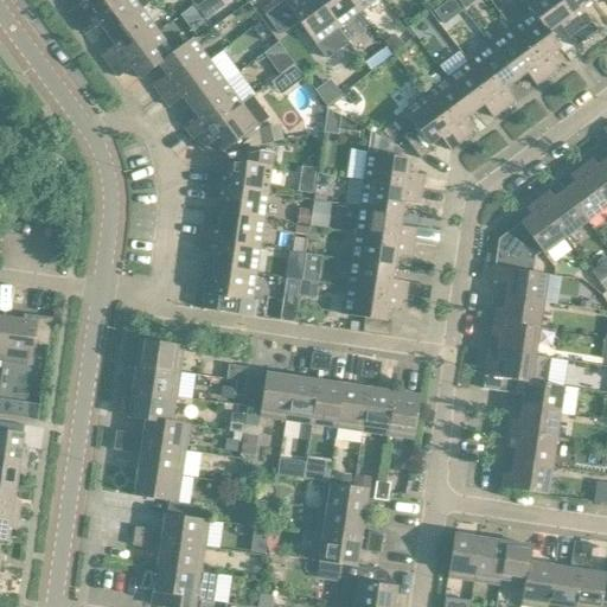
[(81,0),(82,1),(69,11),(77,23),(107,0),(81,0)]
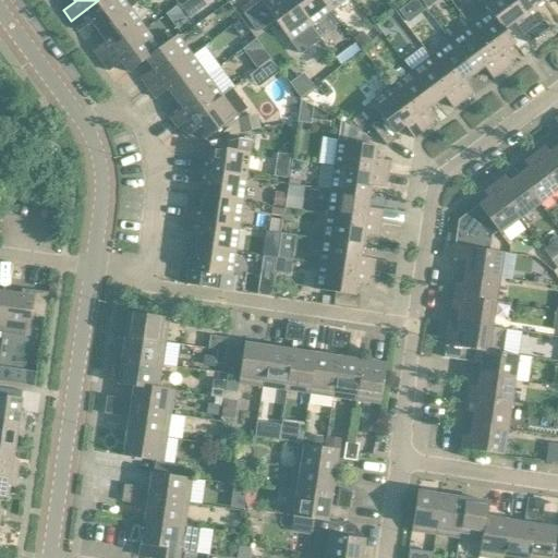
[(134,0),(98,0),(71,21),(79,31),(91,22),(98,32),(130,8),(136,3),(134,0)]
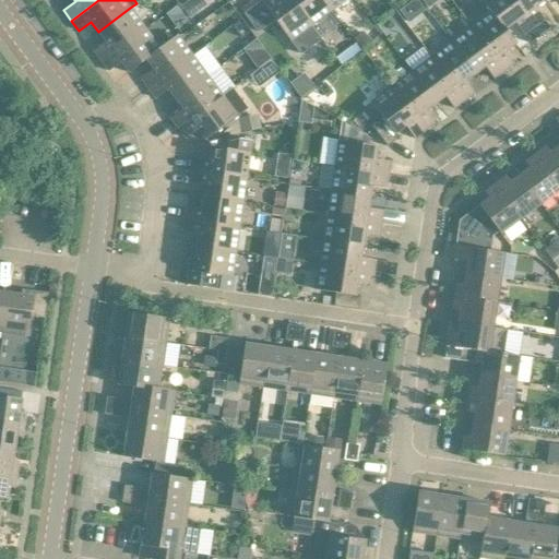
[(275,21),(259,0),(253,0),(241,9),(259,32),(275,21)]
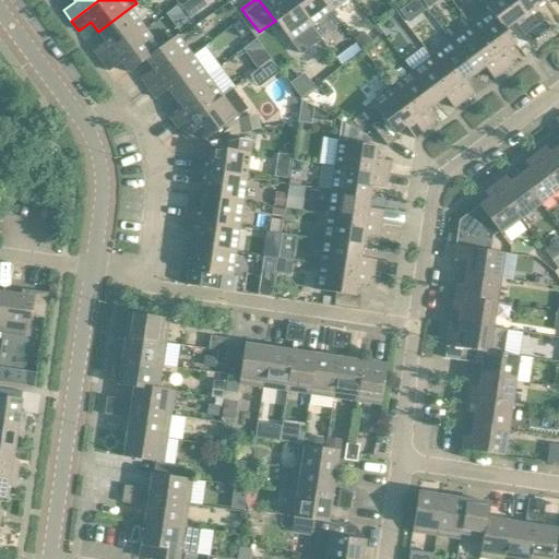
[(310,25),(292,0),(278,0),(277,1),(276,0),(259,0),(275,21),(289,40),(310,25)]
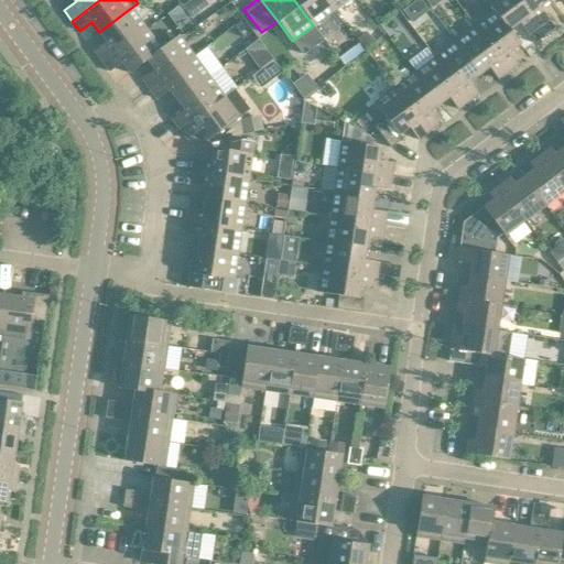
[(334,10),(325,0),(294,0),(313,25),(334,10)]
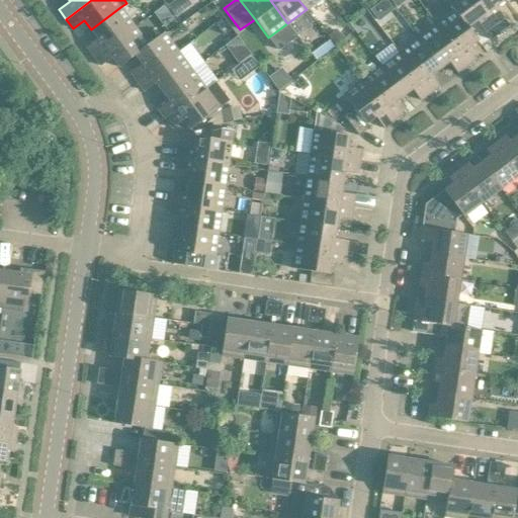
[(298,0),(307,9),(319,0),(298,0)]
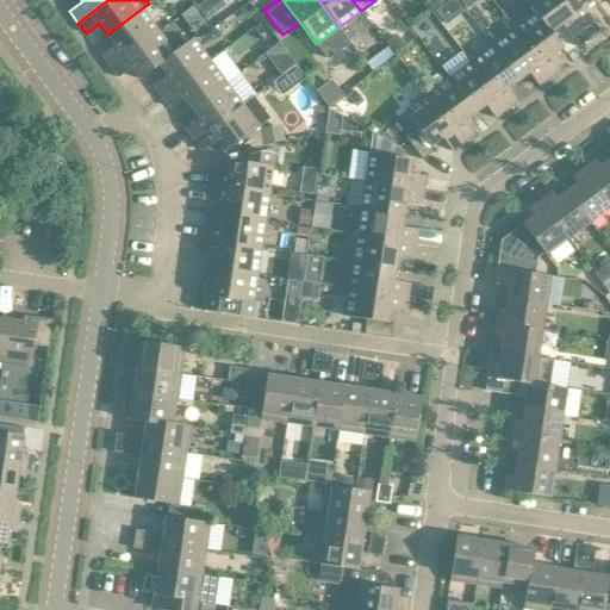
[(526,0),(535,13),(515,29),(549,78),(561,69),(551,56),(561,48),(527,0),(526,0)]
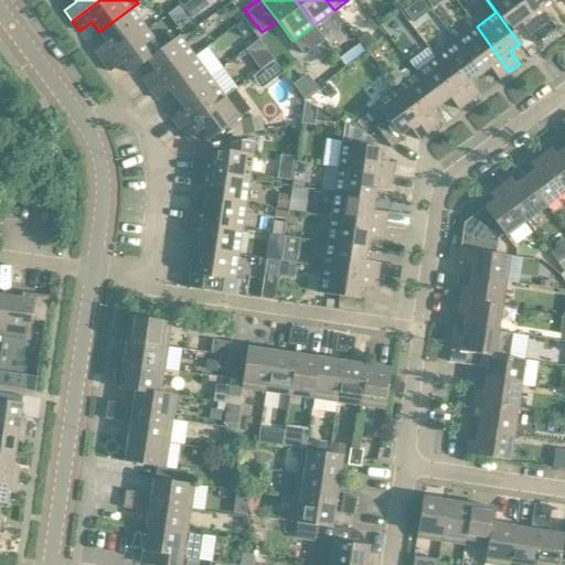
[(540,27),(519,0),(488,0),(520,44),(521,43),(510,29),(520,22),(529,34),(540,27)]
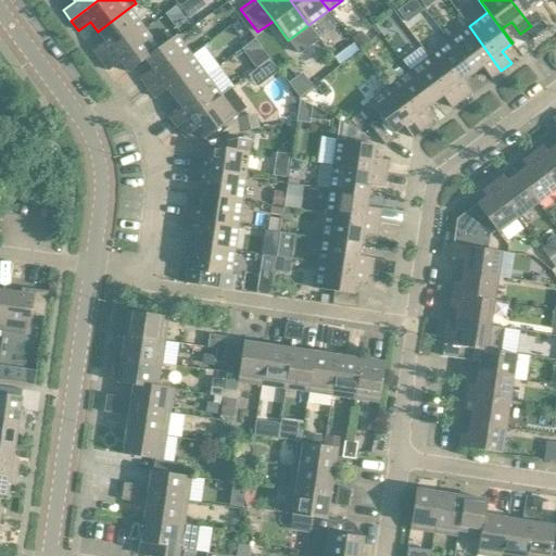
[(510,0),(531,26),(541,19),(532,7),(540,0),(510,0)]
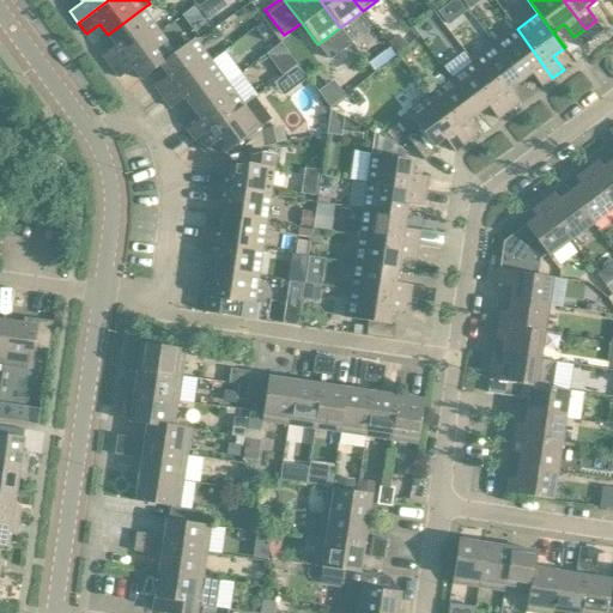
[(143,8),(108,35),(116,46),(102,55),(110,66),(158,31),(143,8)]
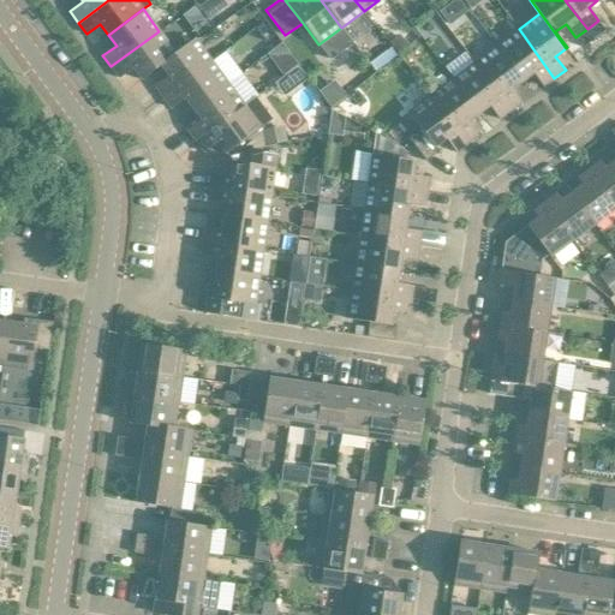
[(605,30),(598,21),(587,29),(593,39),(605,30)]
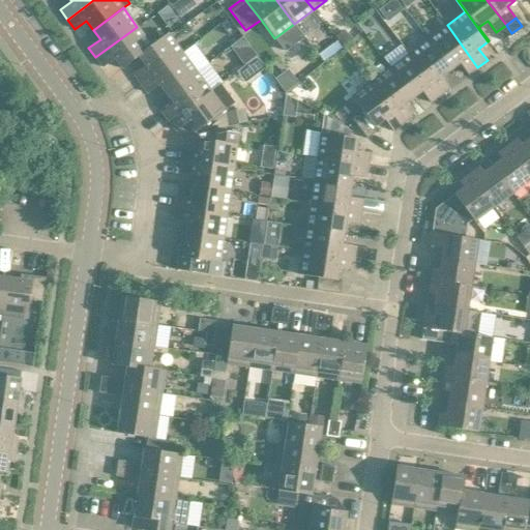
[(447,25),(428,39),(450,69),(460,62),(468,75),(477,67),(447,25)]
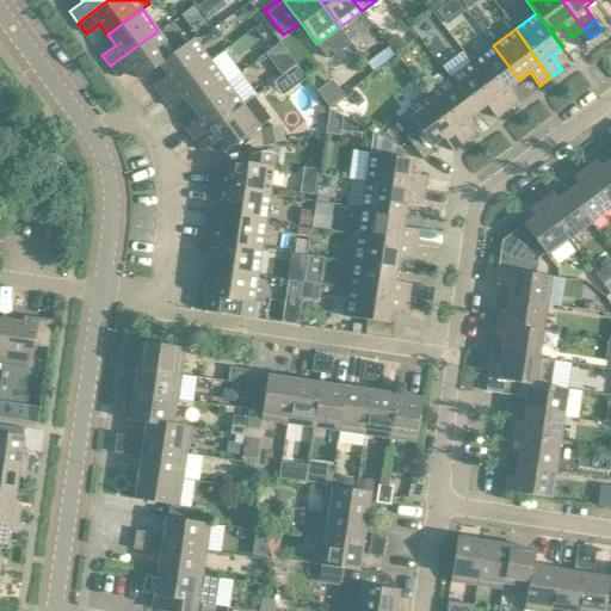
[(590,38),(584,29),(572,37),(579,47),(590,38)]
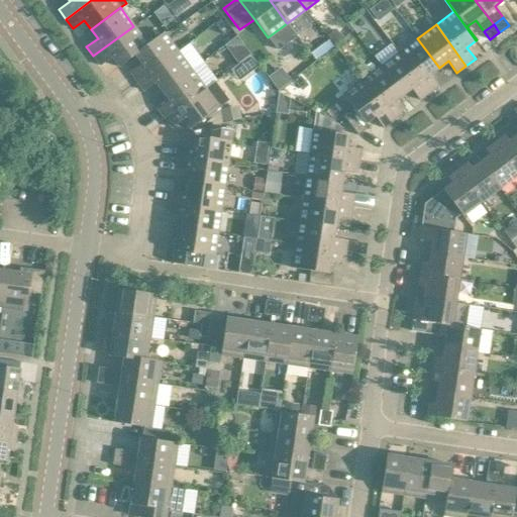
[(133,26),(93,56),(100,66),(111,57),(118,67),(164,32),(146,44),(133,26)]
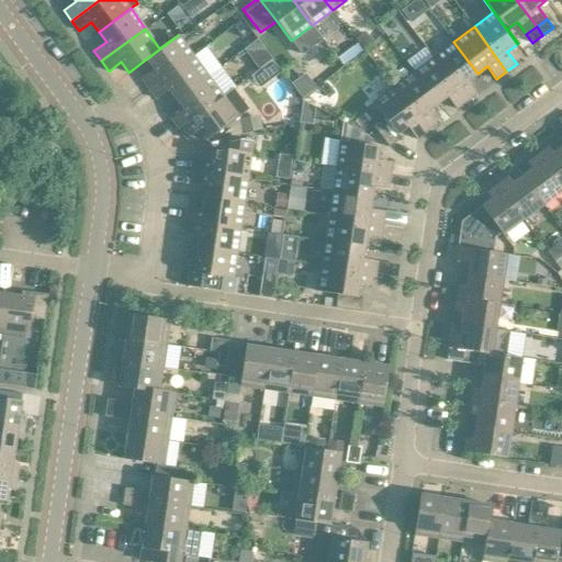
[(178,35),(128,72),(130,72),(147,59),(154,69),(142,78),(149,88),(193,56),(178,35)]
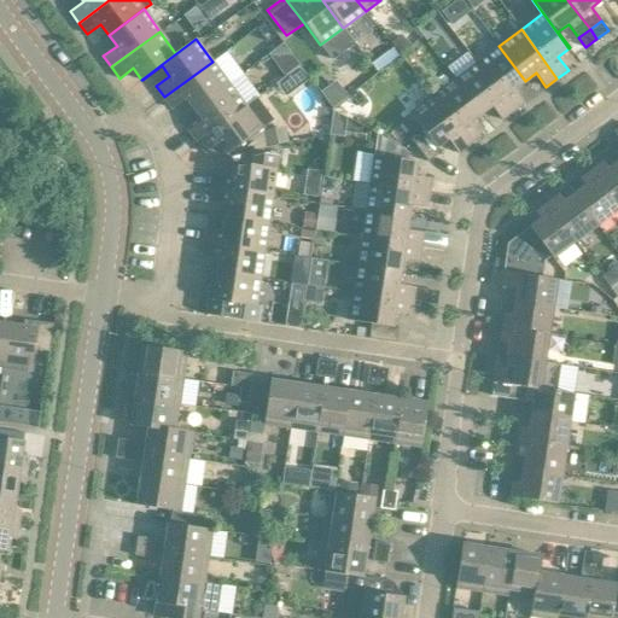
[(499,46),(477,63),(513,111),(524,103),(514,89),(525,81),(499,46)]
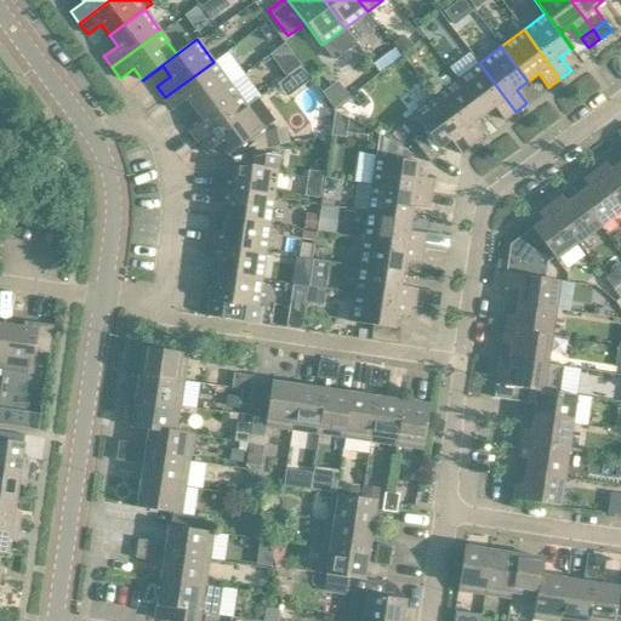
[(214,62),(165,97),(172,109),(187,98),(194,109),(229,84),(214,62)]
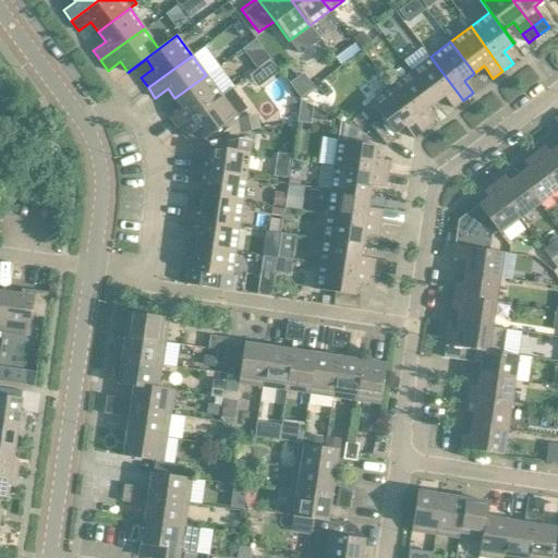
[(463,100),(431,57),(411,71),(434,102),(444,96),(452,108),(463,100)]
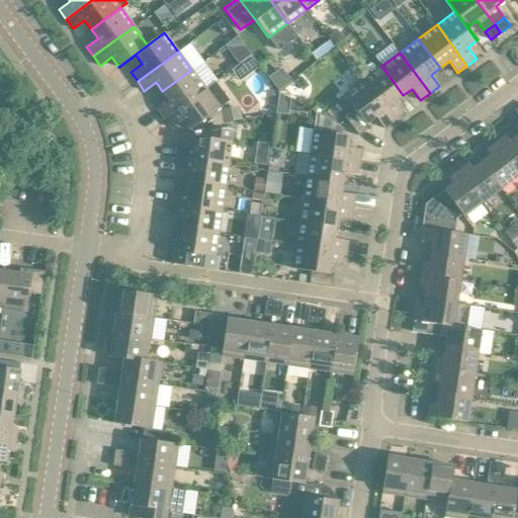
[(381,66),(363,80),(393,120),(402,113),(394,102),(403,95),(381,66)]
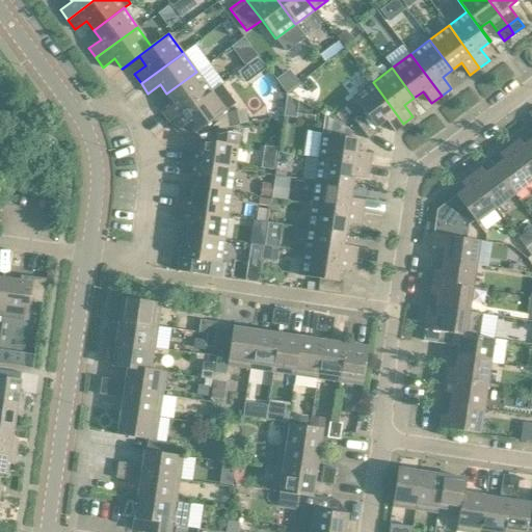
[(196,72),(166,94),(174,104),(162,112),(169,122),(211,90),(196,72)]
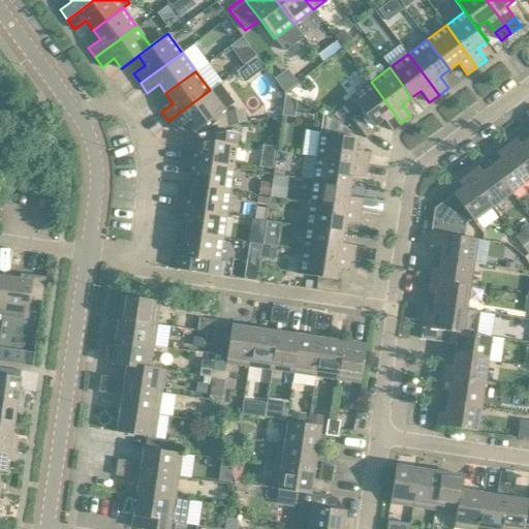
[(401,123),(371,82),(351,96),(362,111),(351,119),(366,138),(377,130),(374,125),(383,119),(392,130),(401,123)]
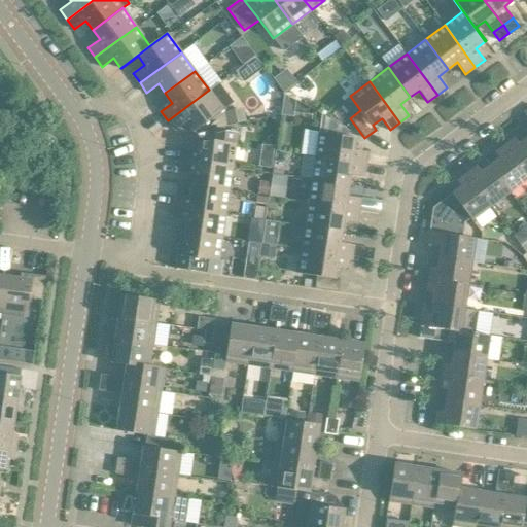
[(223,109),(209,90),(168,120),(175,130),(186,121),(194,132),(223,109)]
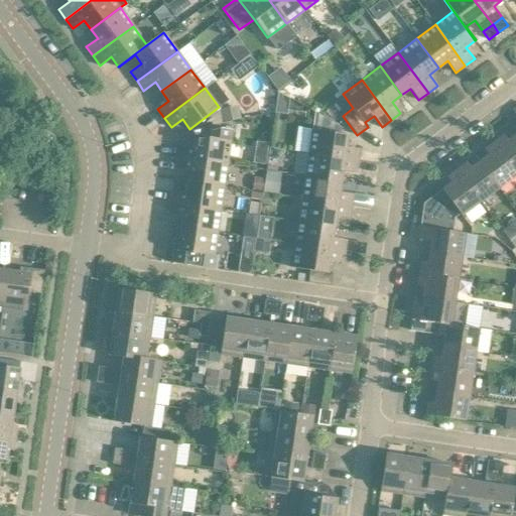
[(219,102),(220,116),(238,114),(237,100),(219,102)]
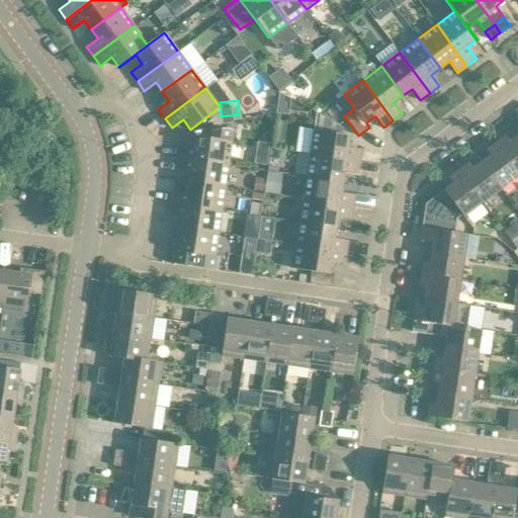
[(180,146),(178,157),(228,165),(233,130),(224,128),(211,131),(210,138),(195,136),(193,148),(180,146)]
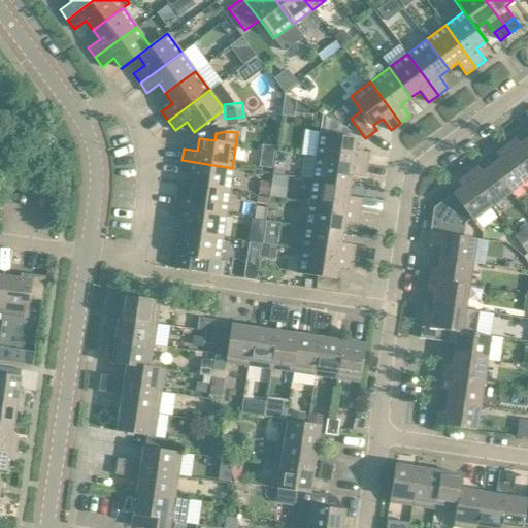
[(316,156),(366,164),(368,152),(354,150),(356,137),(320,132),(316,156)]
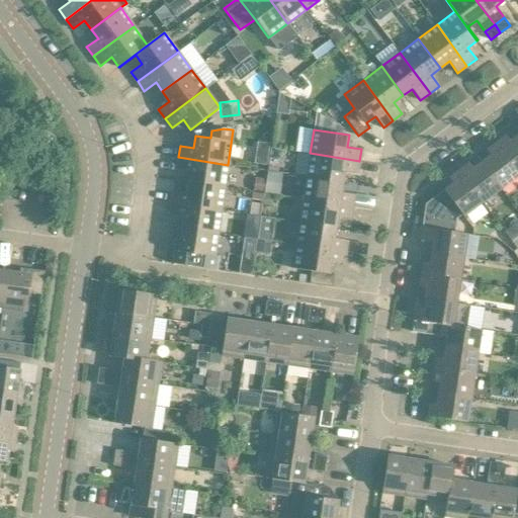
[(517,134),(517,135),(509,141),(505,136),(496,143),(517,172),(517,134)]
